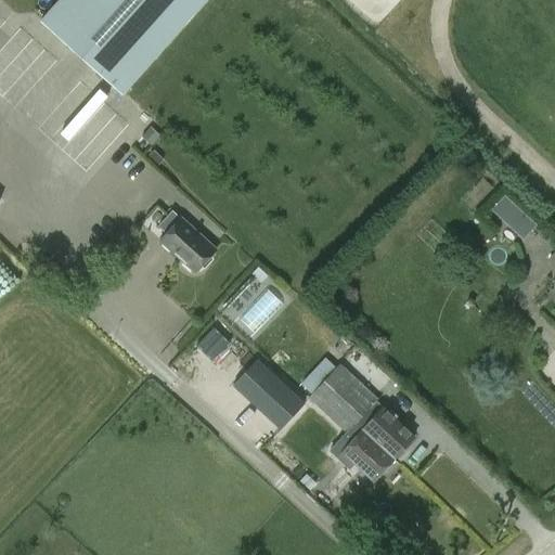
[(123,95),(207,0),(59,0),(40,21),(123,95)]
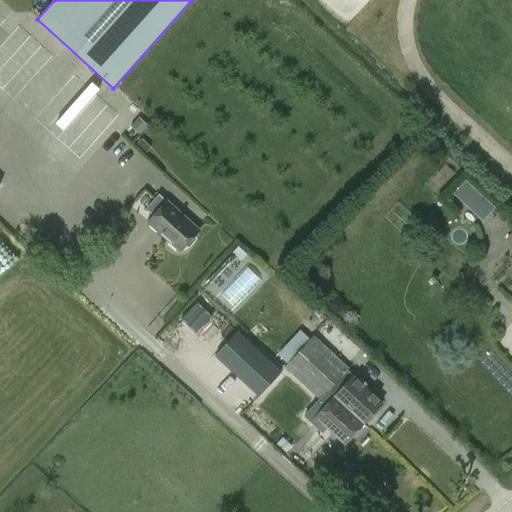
[(14,15),(0,28),(0,70),(18,89),(53,56),(14,15)]
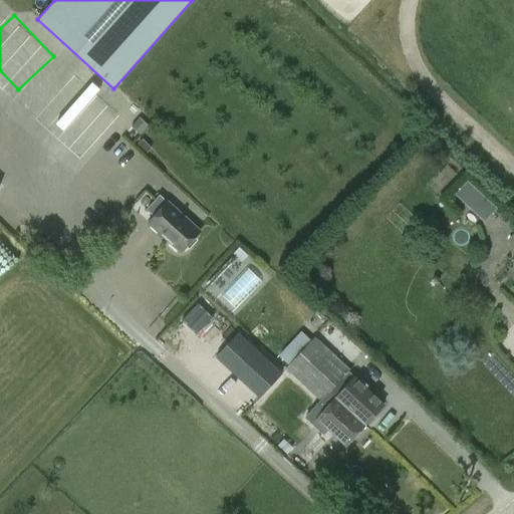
[(39,117),(92,166),(132,122),(109,102),(114,96),(84,69),(39,117)]
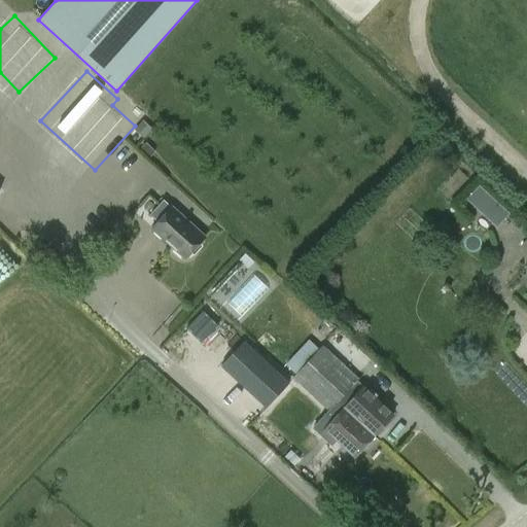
[(141,124),(135,130),(143,138),(151,130),(143,121),(141,124)]
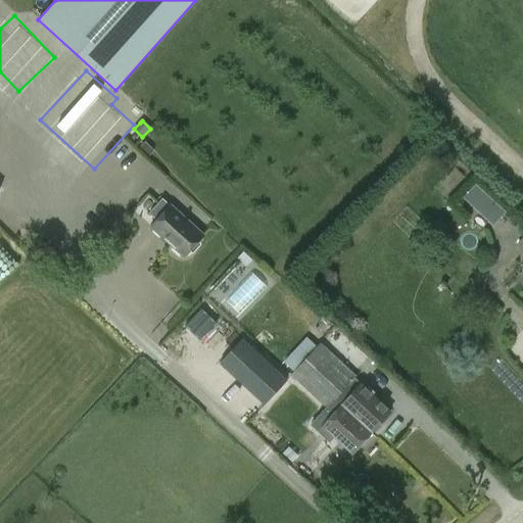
[(484,194),(472,206),(492,225),(505,212),(484,194)]
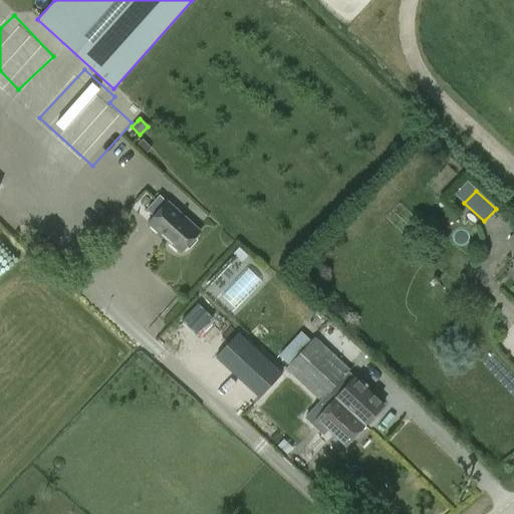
[(160,196),(147,210),(154,217),(148,224),(180,253),(199,232),(160,196)]
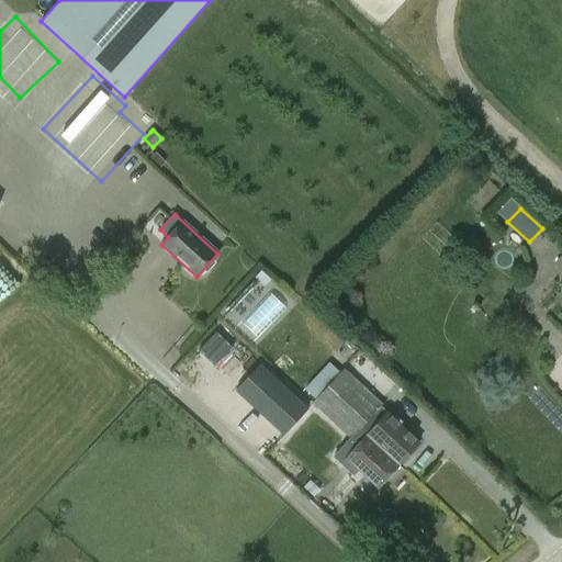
[(278,288),(244,319),(257,333),(291,302),(278,288)]
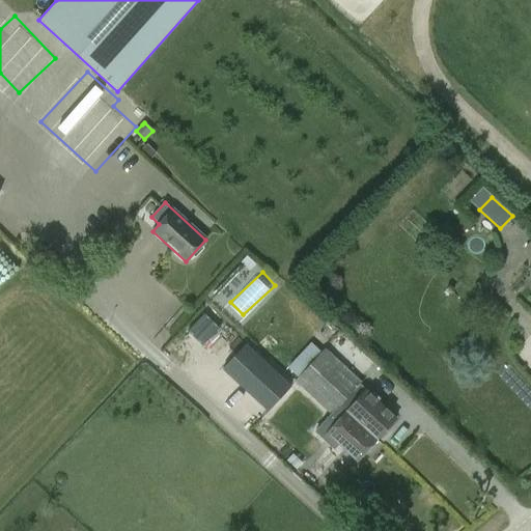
[(329,415),(338,404),(357,385),(360,383),(325,350),(322,352),(311,343),(288,367),(299,378),(295,382),(329,415)]
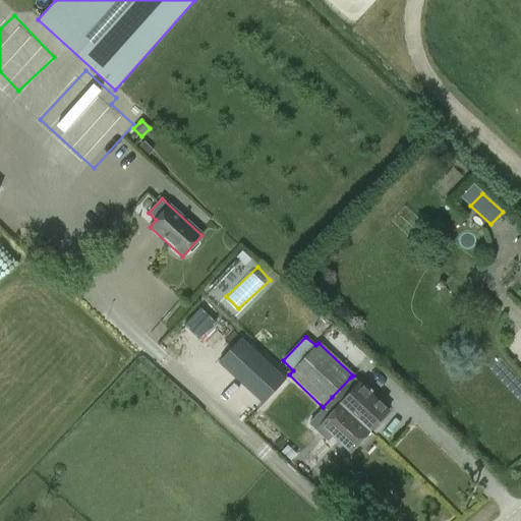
[(285,378),(241,338),(218,363),(262,403),(285,378)]
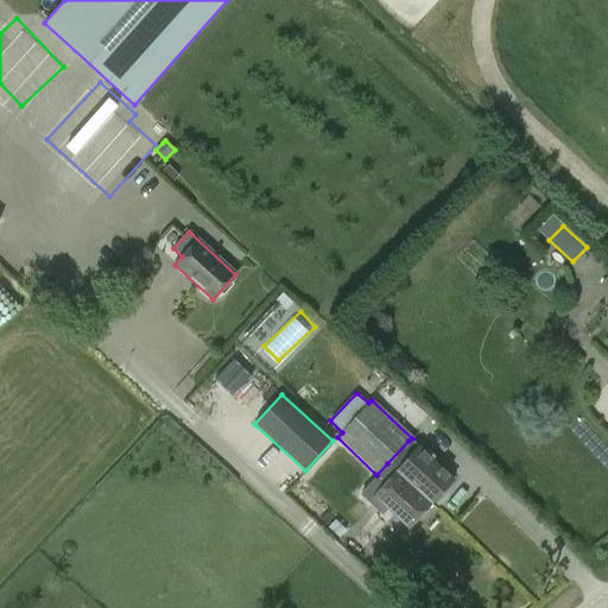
[(409,441),(387,463),(397,472),(431,505),(453,481),(418,448),(409,441)]
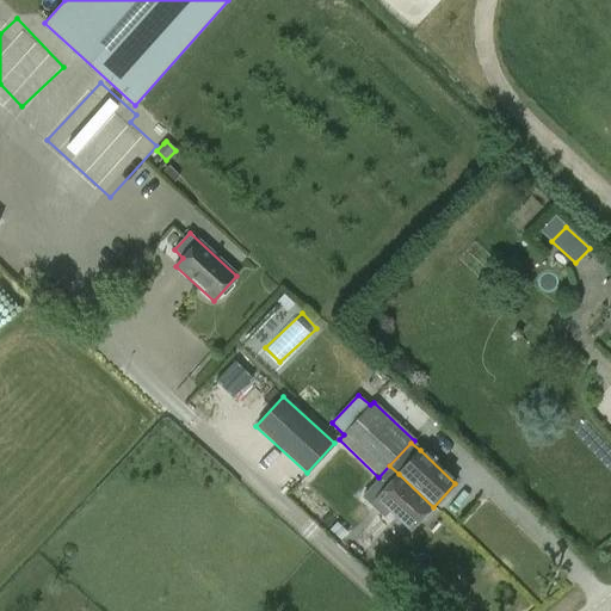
[(346,450),(310,487),(344,518),(380,481),(346,450)]
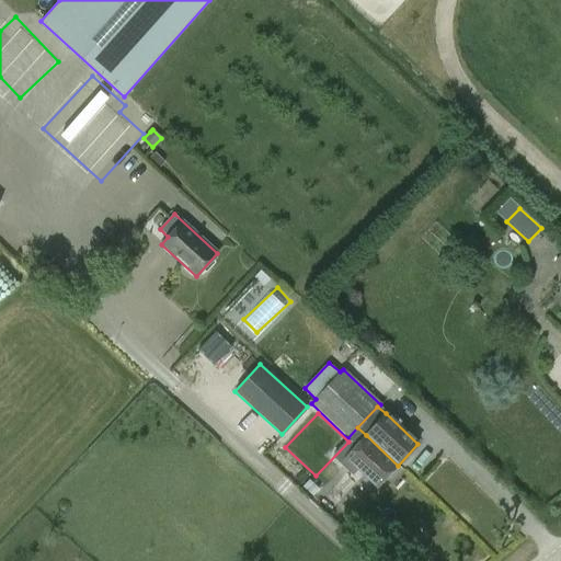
[(398,466),(366,435),(345,458),(341,462),(353,474),(357,469),(377,488),(398,466)]
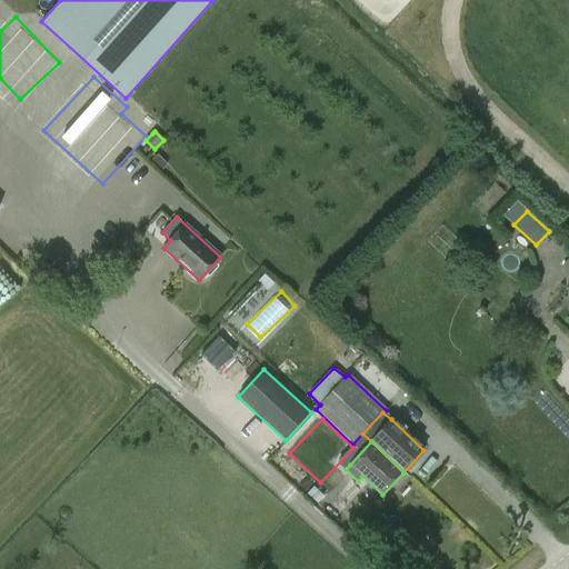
[(318,503),(325,497),(315,487),(308,495),(318,503)]
